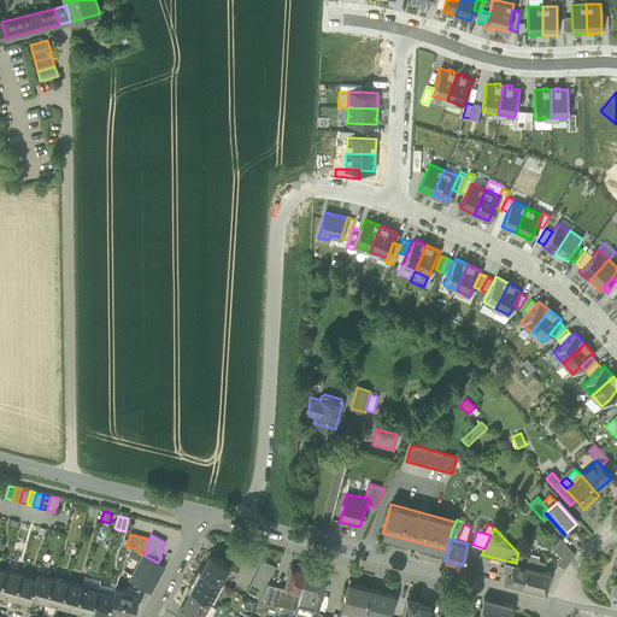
[(553,548),(562,558),(569,548),(560,539),(553,548)]
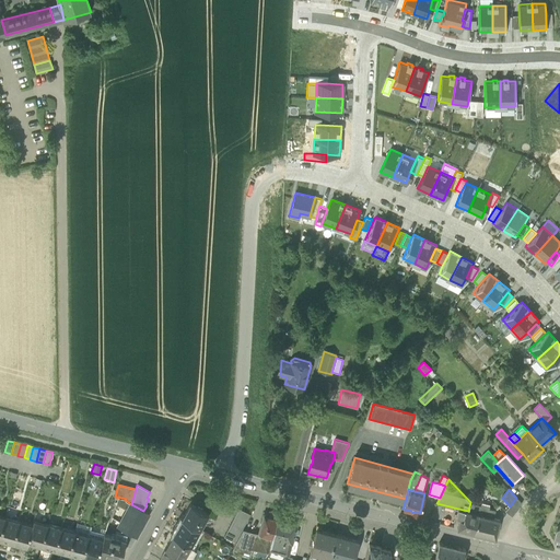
[(149,514),(143,511),(131,504),(125,500),(126,499),(118,497),(118,498),(117,503),(128,510),(119,526),(123,528),(120,533),(116,532),(115,536),(126,539),(126,540),(131,541),(147,513),(149,514)]
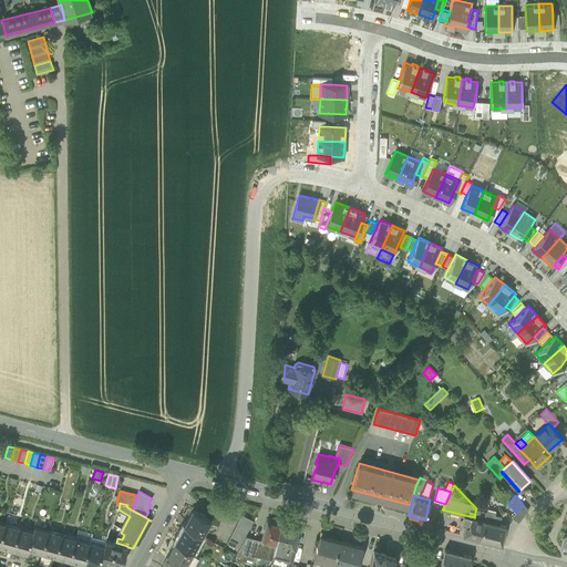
[(512,517),(518,523),(528,511),(523,504),(516,513),(512,517)]
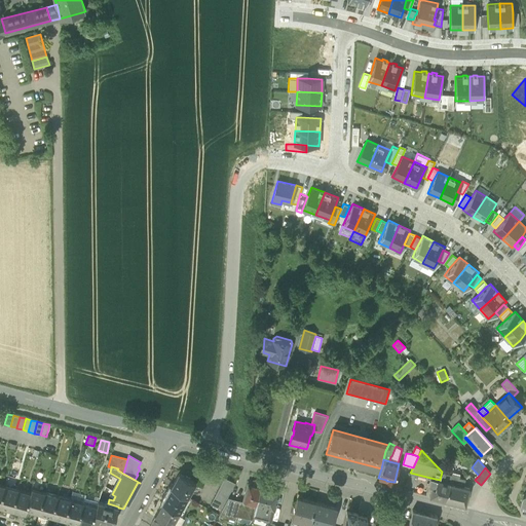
[(442,472),(440,480),(449,482),(451,475),(442,472)]
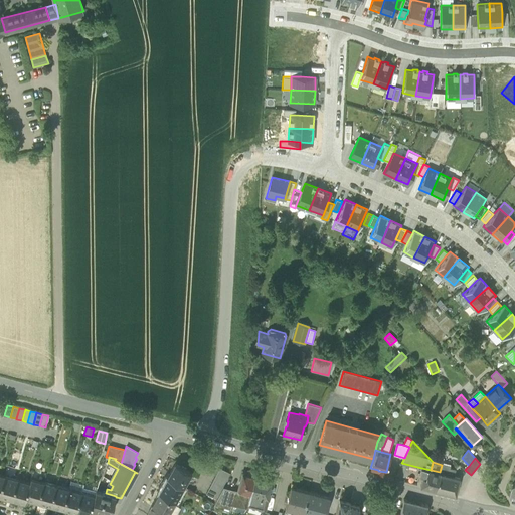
[(175,463),(167,478),(183,487),(192,472),(175,463)]
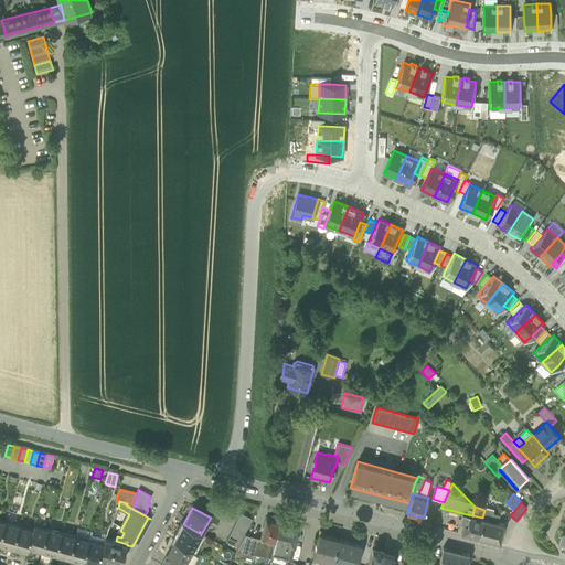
[(484,510),(482,518),(498,522),(500,514),(493,513),(494,510),(486,508),(484,510)]
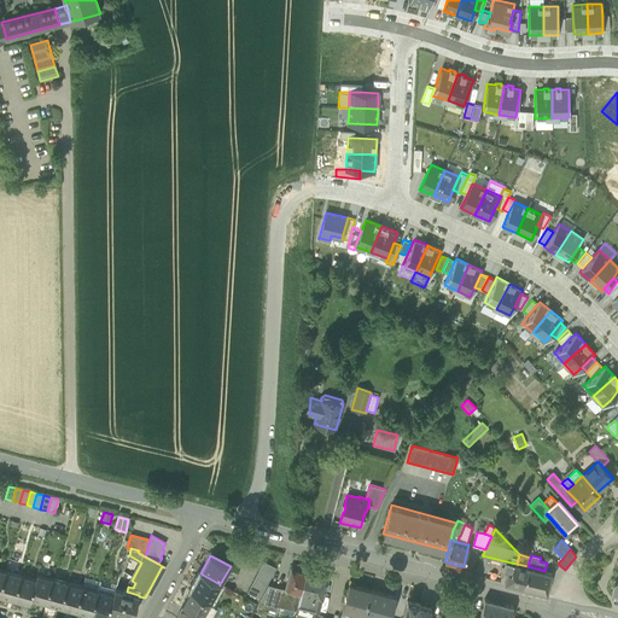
[(246,593),(260,599),(277,569),(263,561),(246,593)]
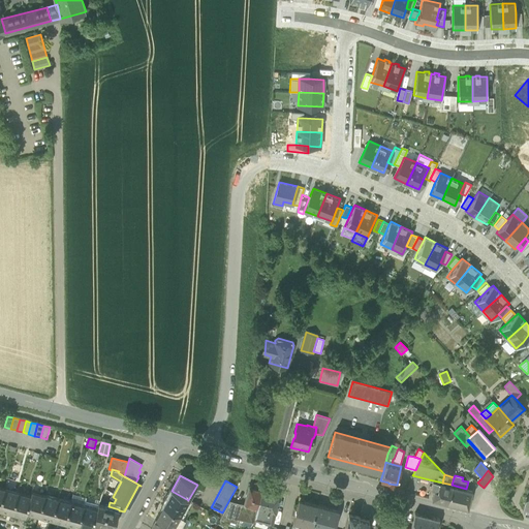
[(447,503),(452,485),(442,483),(433,480),(431,489),(435,490),(432,499),(447,503)]
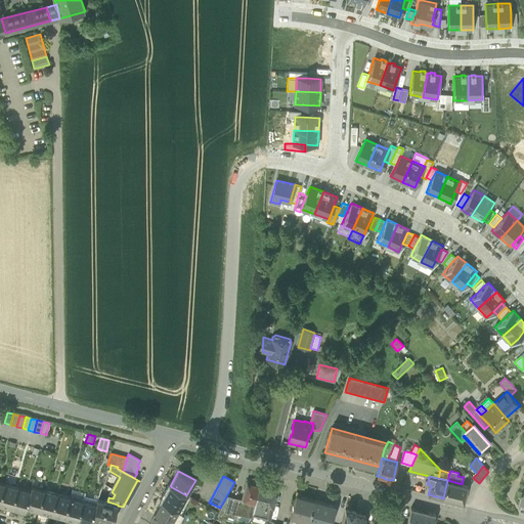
[(468,486),(462,484),(447,480),(443,498),(464,504),(468,486)]
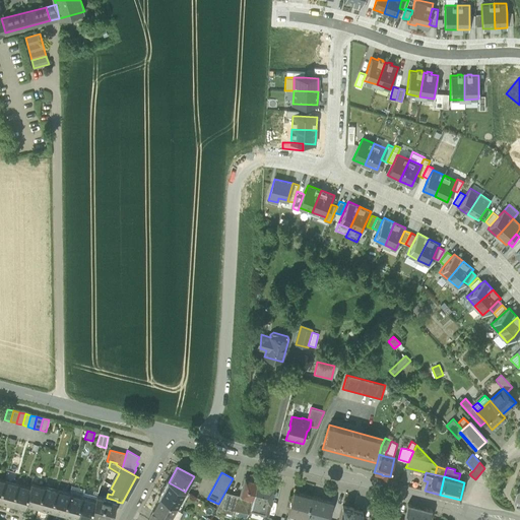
[(245,477),(240,495),(240,496),(253,499),(258,481),(245,477)]
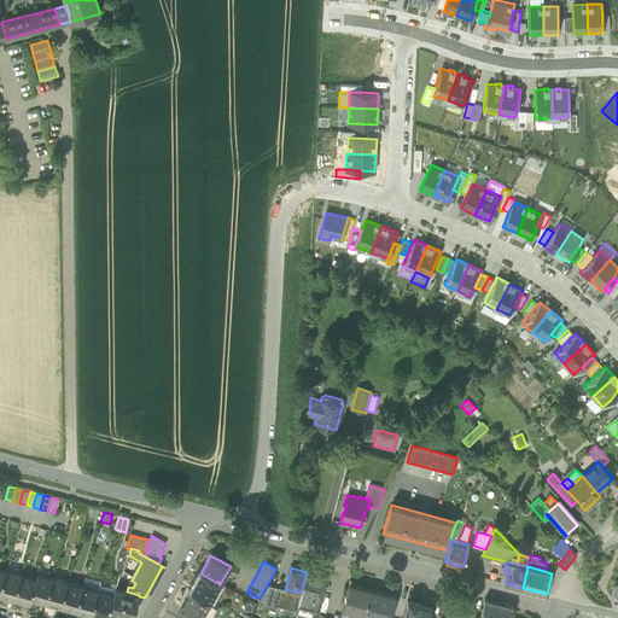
[(0,593),(0,595),(15,599),(22,575),(6,571),(0,593)]
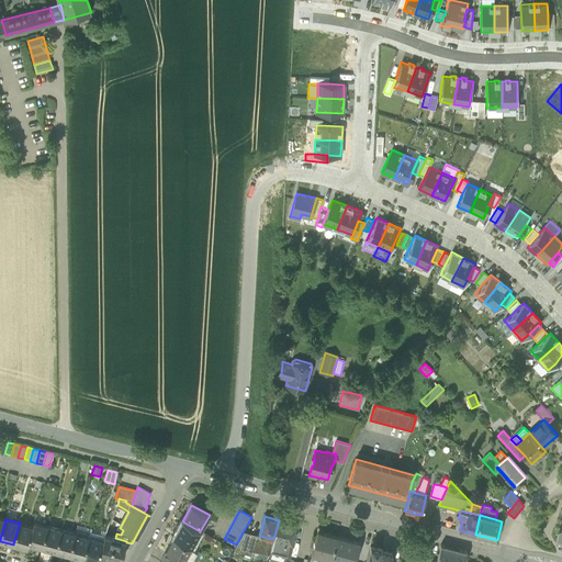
[(292,524),(279,520),(273,539),(270,551),(289,555),(292,544),(293,544),(296,530),(291,529),(292,524)]
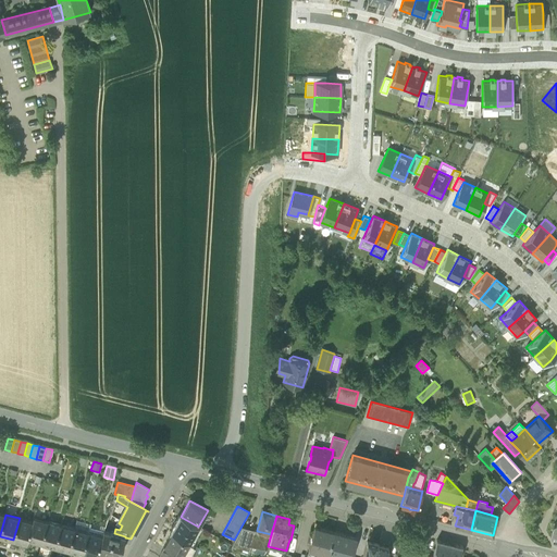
[(28,540),(41,543),(48,521),(34,517),(33,521),(28,540)]
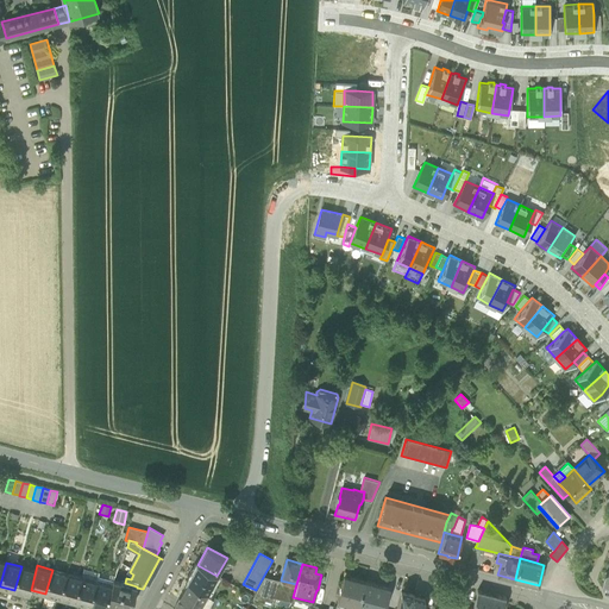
[(208,592),(217,576),(198,565),(188,582),(208,592)]
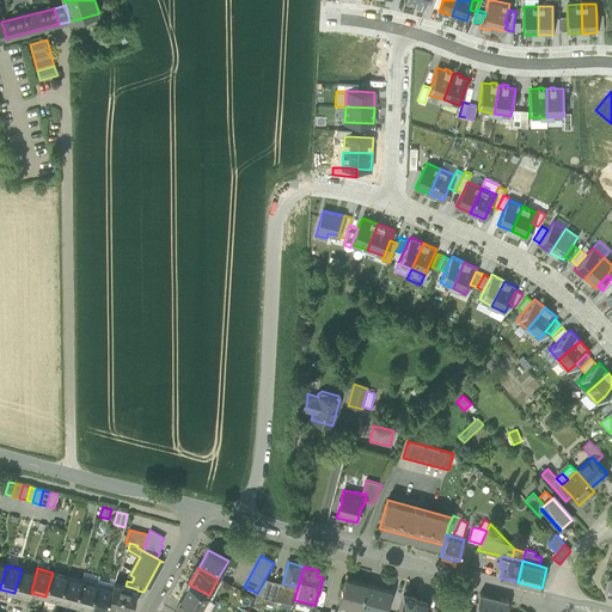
[(30,598),(31,593),(36,573),(22,569),(14,593),(30,598)]
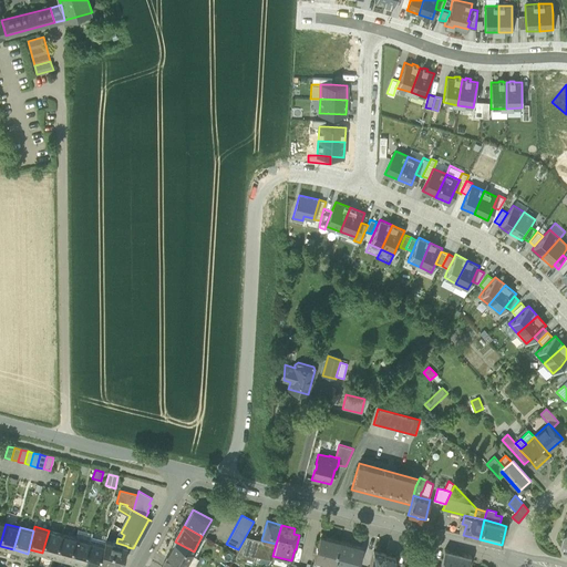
[(79,529),(76,538),(90,542),(92,536),(92,534),(79,529)]
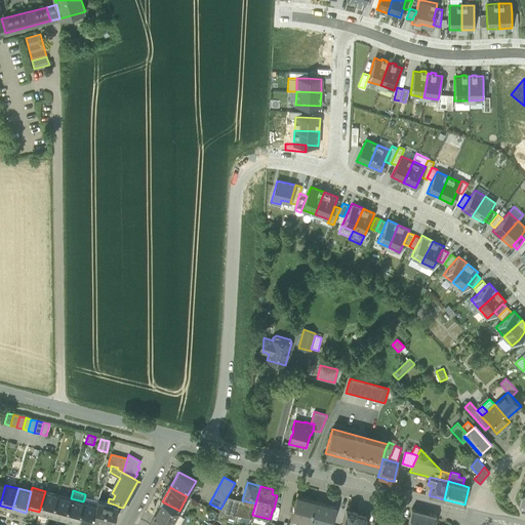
[(39,512),(52,516),(57,494),(45,491),(39,512)]
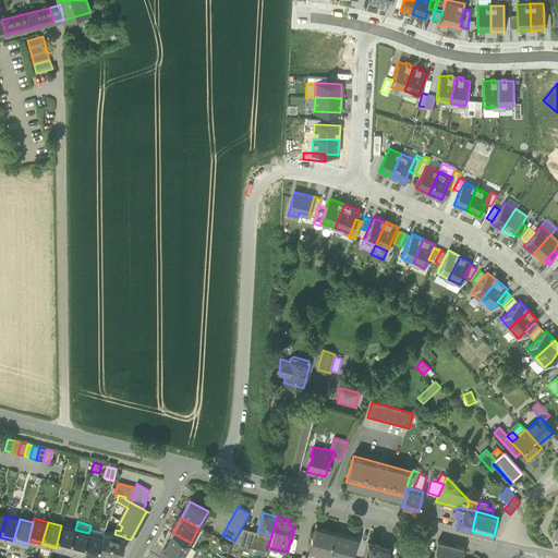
[(56,548),(69,552),(75,530),(61,525),(56,548)]
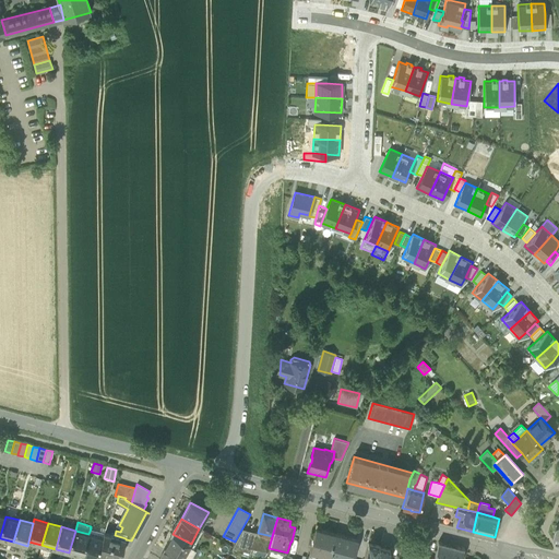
[(91,528),(88,534),(104,537),(105,533),(106,528),(100,527),(99,531),(91,528)]
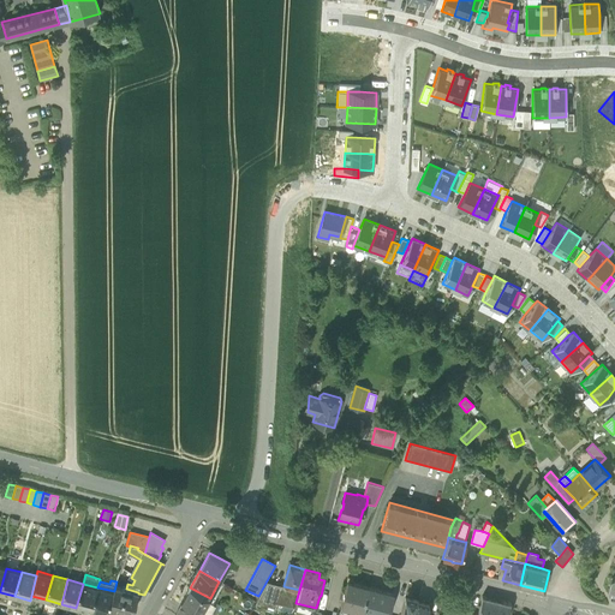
[(261,593),(269,596),(273,583),(267,581),(261,593)]
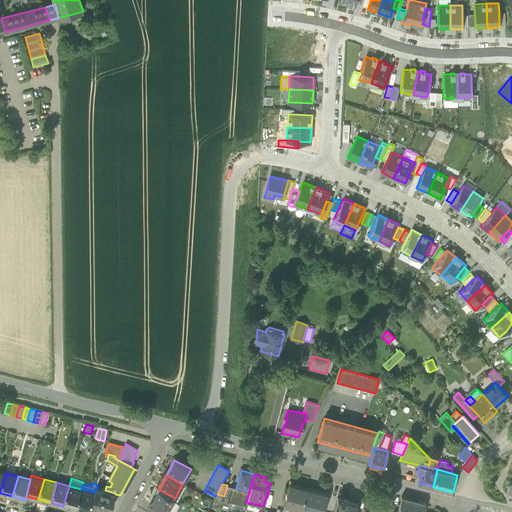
[(284,504),(293,507),(301,509),(307,489),(289,484),(284,504)]
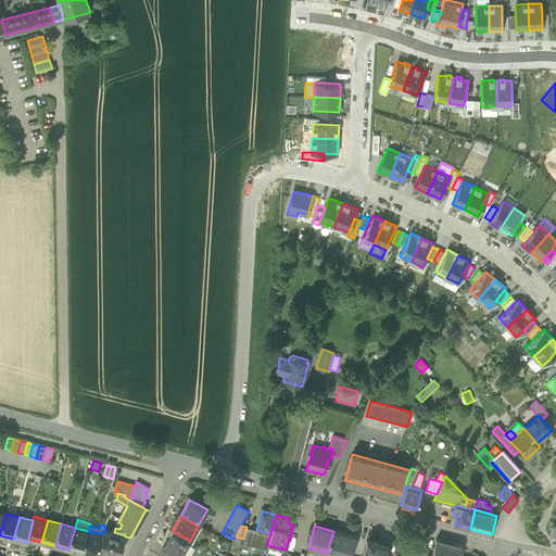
[(253,529),(247,527),(243,539),(250,541),(253,529)]
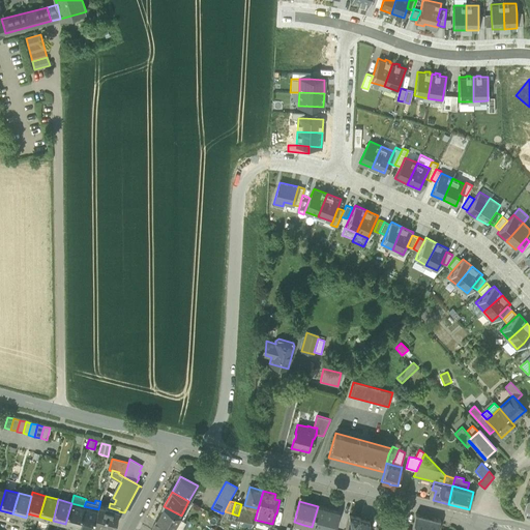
[(65,524),(79,527),(84,506),(71,503),(65,524)]
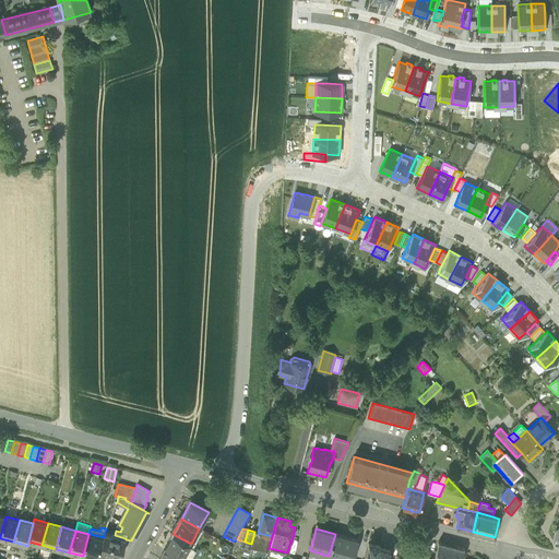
[(269,548),(272,536),(258,533),(258,532),(254,532),(251,544),(250,547),(269,551),(269,548)]
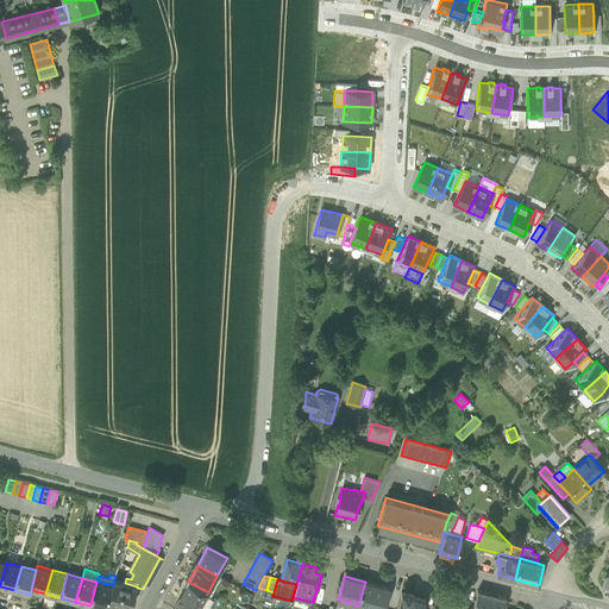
[(131,608),(137,588),(137,586),(125,583),(114,581),(113,585),(108,602),(131,608)]
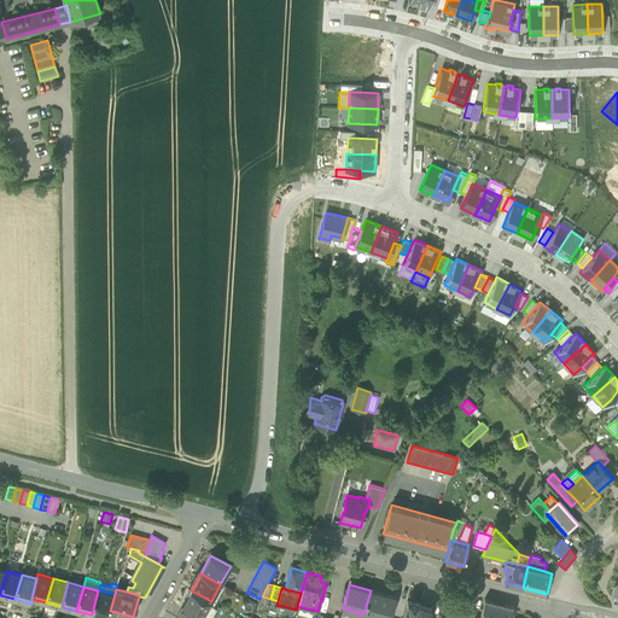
[(103,617),(108,617),(110,611),(115,594),(98,590),(92,614),(103,617)]
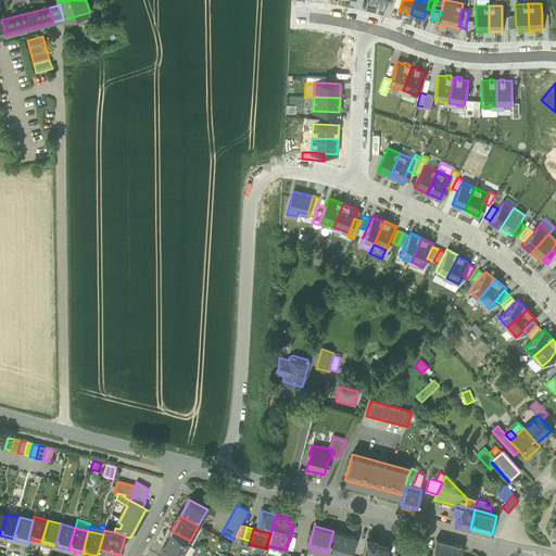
[(164,545),(181,555),(186,548),(190,541),(172,531),(164,545)]
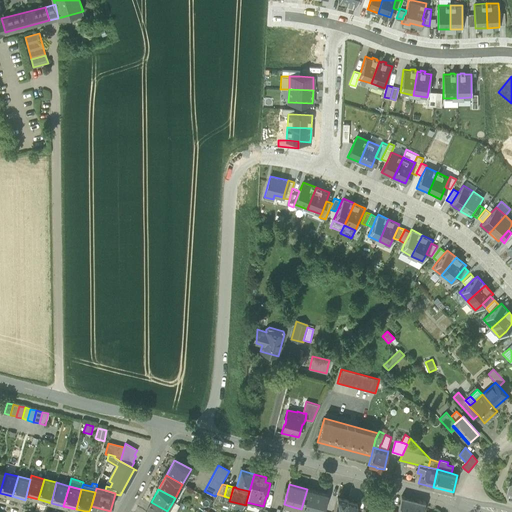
[(307,489),(301,509),(312,511),(322,511),(327,494),(307,489)]
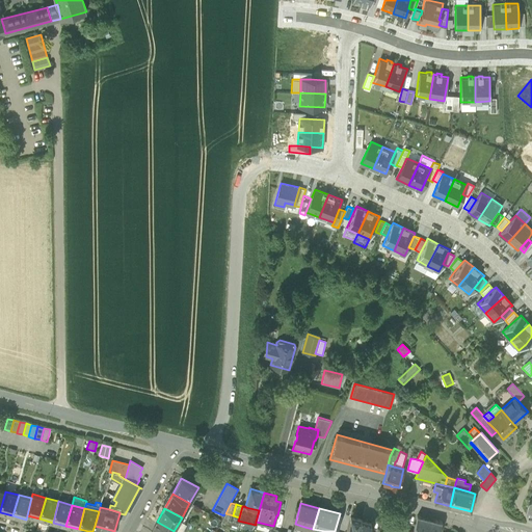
[(439,531),(442,522),(418,515),(414,531),(413,531),(439,531)]
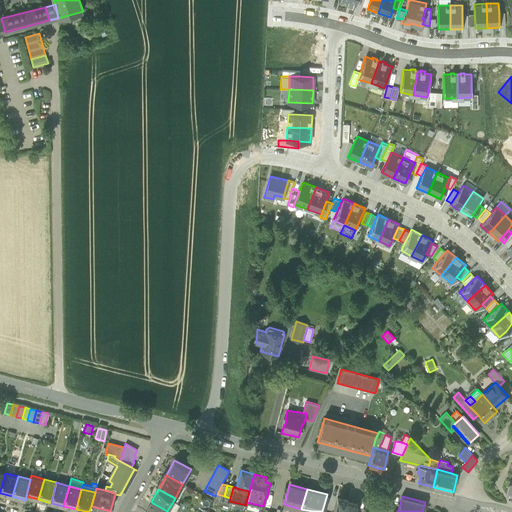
[(355,511),(357,504),(347,501),(348,500),(337,497),(333,511),(355,511)]
